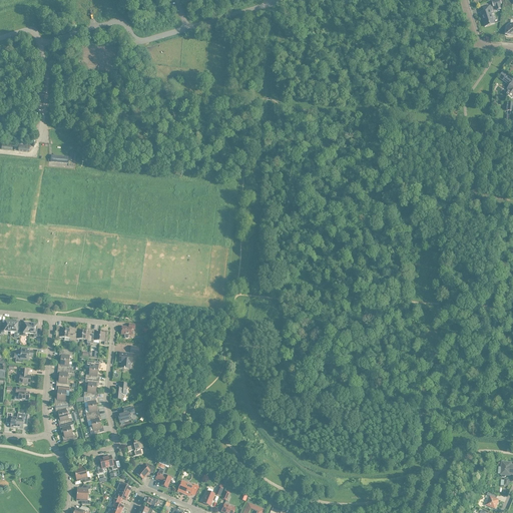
[(484,11),(480,12),(484,26),(494,23),(490,11),(492,11),(490,6),(483,8),(484,11)]
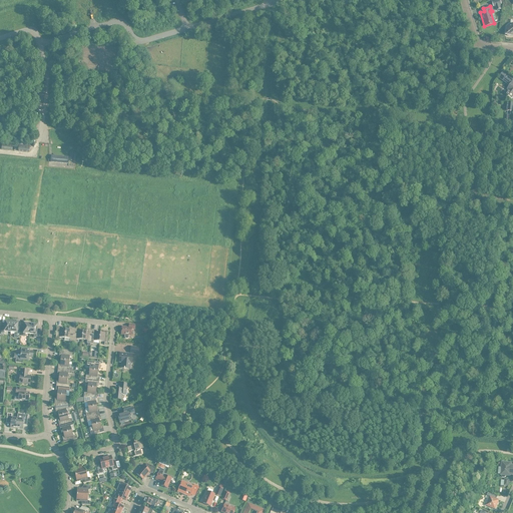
[(505,78),(512,83),(507,89),(509,90),(506,94),(511,97),(512,94),(512,78),(503,71),(499,78),(503,81),(505,78)]
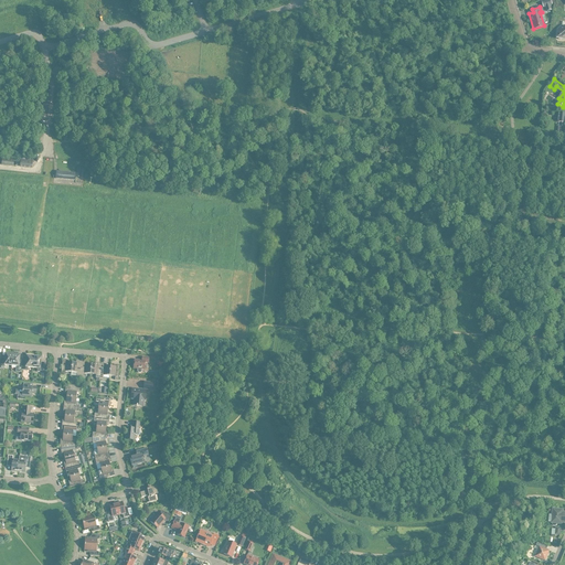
[(75,173),(56,171),(55,178),(75,180),(75,173)]
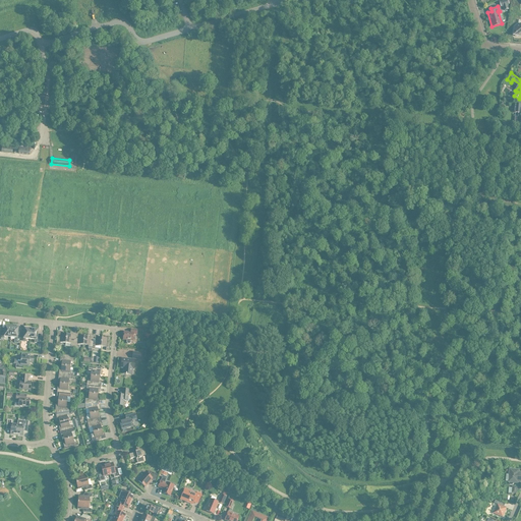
[(1,331),(1,332),(0,338),(3,338),(4,336),(10,337),(11,327),(4,327),(4,331),(1,331)]
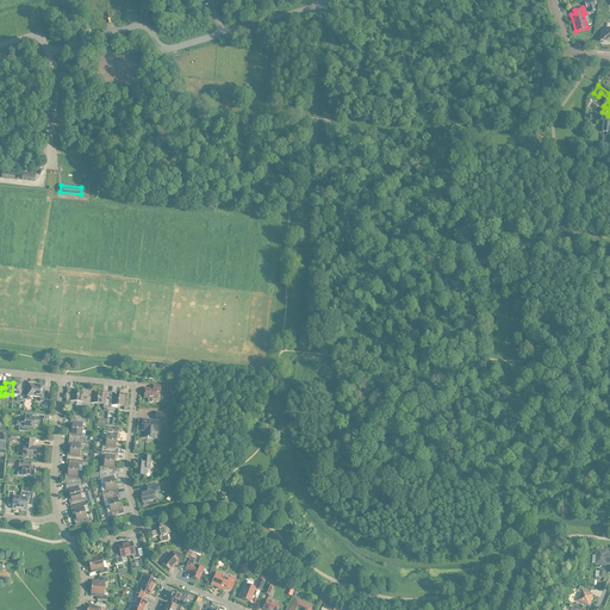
[(23,399),(24,388),(20,388),(22,384),(13,383),(12,394),(17,396),(17,402),(23,402),(23,399)]
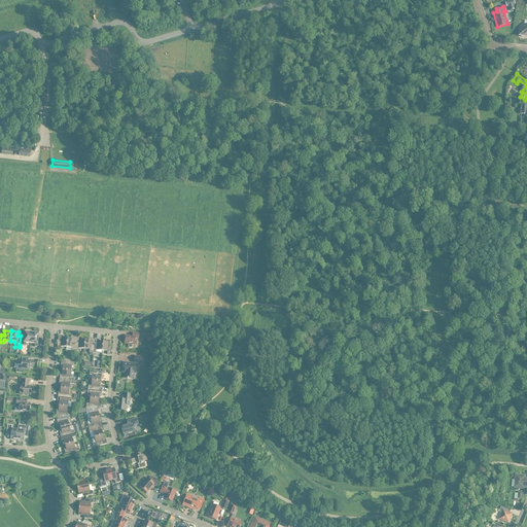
[(26,343),(30,343),(31,332),(25,331),(24,337),(21,336),(20,345),(26,346),(26,343)]
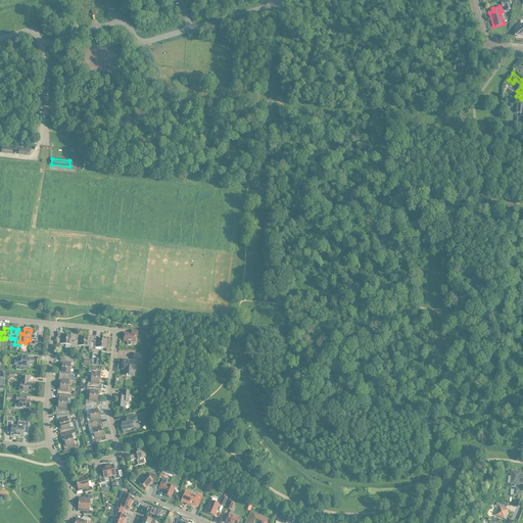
[(38,331),(31,330),(30,340),(37,341),(37,342),(40,343),(41,335),(38,335),(38,331)]
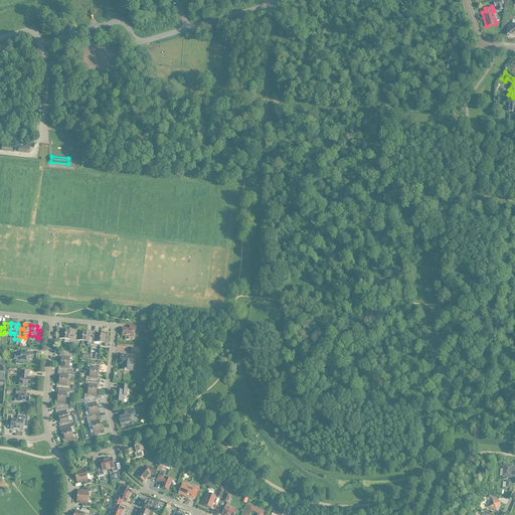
[(135,330),(136,326),(130,325),(129,328),(123,328),(122,335),(125,336),(125,338),(126,339),(128,340),(129,339),(130,336),(132,336),(132,330),(135,330)]
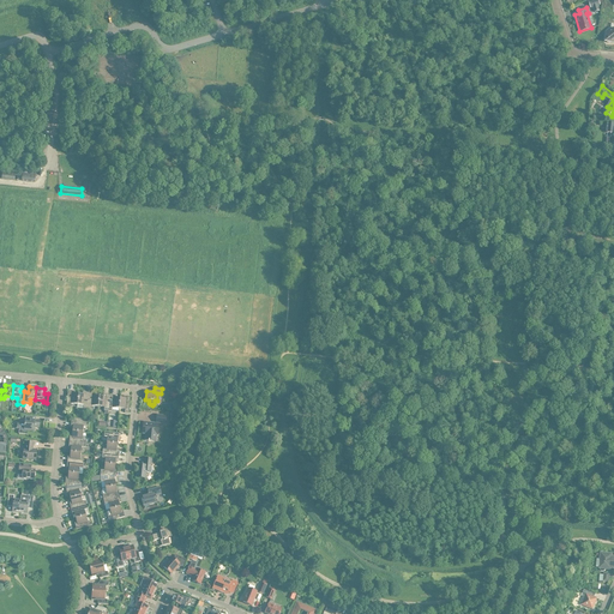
[(77,404),(78,393),(74,393),(74,391),(67,391),(66,407),(71,408),(71,404),(77,404)]
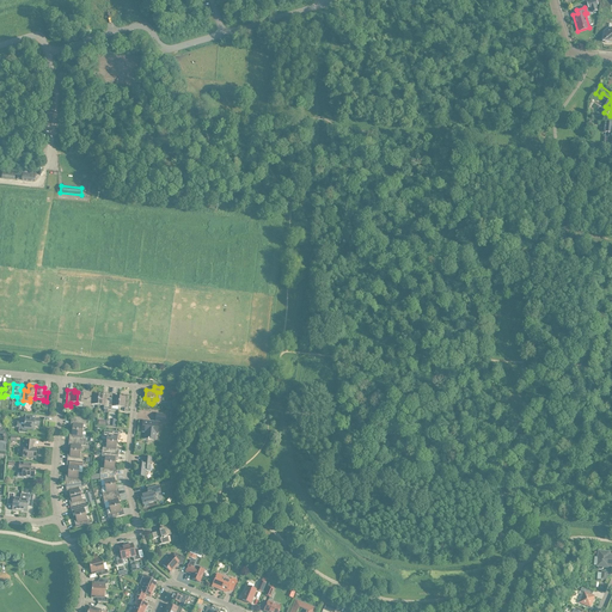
[(83,408),(87,408),(89,391),(83,391),(81,393),(78,392),(77,403),(83,404),(83,408)]
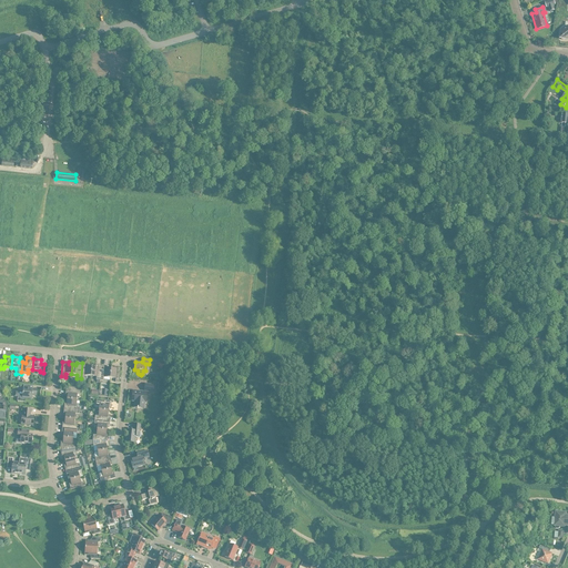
[(82,363),(81,378),(84,378),(84,375),(91,376),(91,366),(88,366),(88,364),(82,363)]
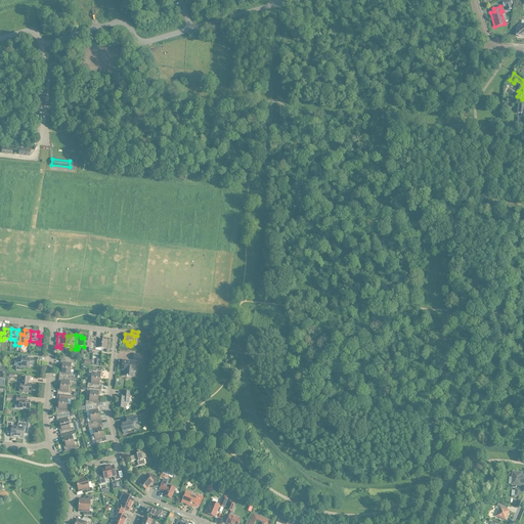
[(84,338),(84,347),(89,347),(88,350),(92,351),(93,337),(88,337),(88,338),(84,338)]
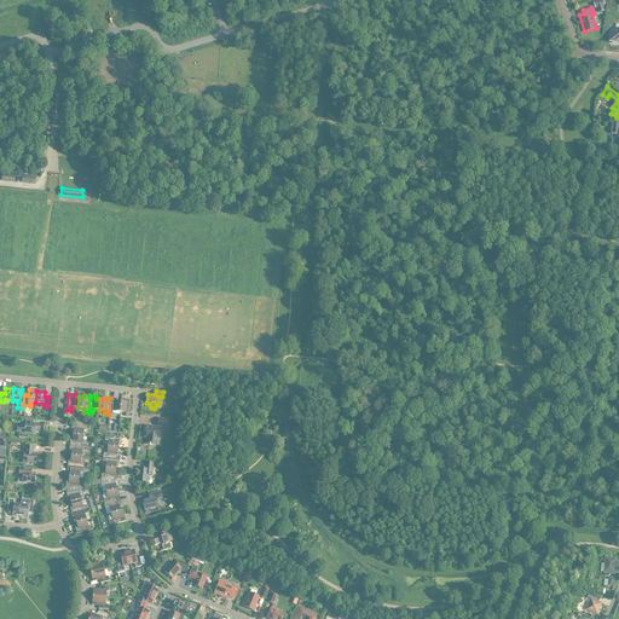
[(120,412),(121,401),(116,400),(116,399),(110,398),(109,415),(113,415),(114,411),(120,412)]
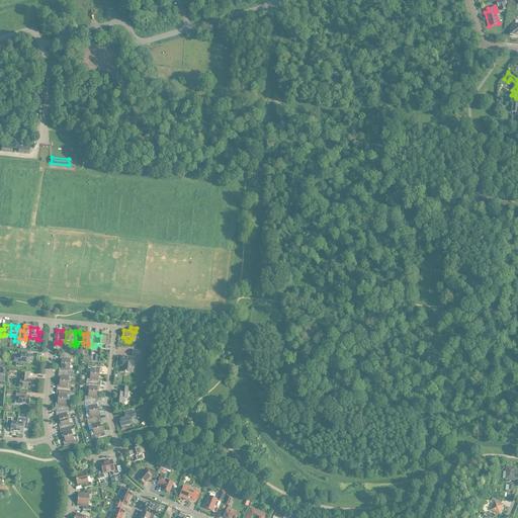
[(101,336),(100,345),(105,345),(105,348),(108,348),(110,335),(104,334),(104,336),(101,336)]
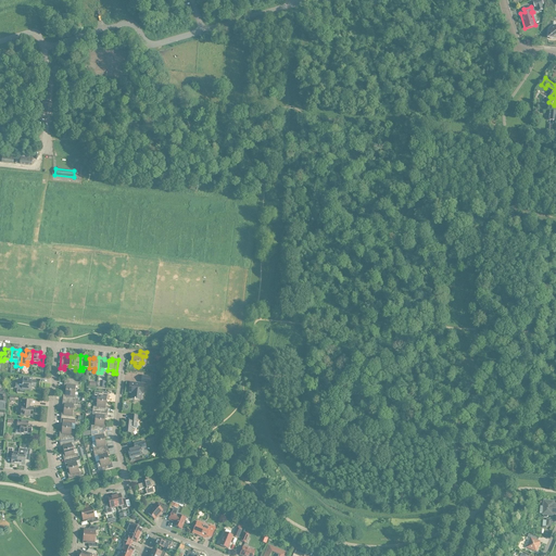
[(129,382),(129,392),(131,392),(131,399),(134,399),(134,400),(135,400),(135,399),(141,400),(141,393),(142,393),(143,383),(150,383),(151,377),(141,376),(141,383),(129,382)]
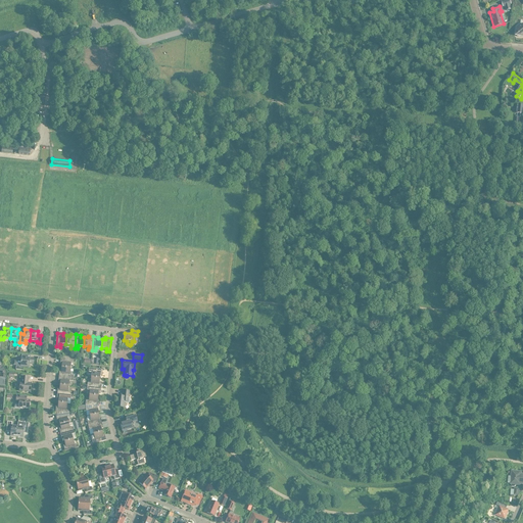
[(21,354),(20,361),(13,360),(12,365),(15,366),(15,369),(22,370),(24,367),(29,367),(29,364),(33,364),(34,359),(29,358),(29,359),(28,358),(28,354),(21,354)]
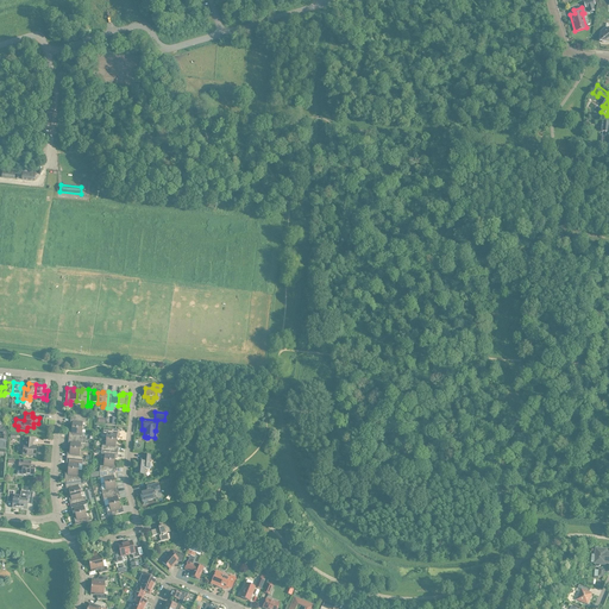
[(71,428),(82,429),(82,422),(86,424),(87,419),(70,418),(70,424),(71,424),(71,428)]
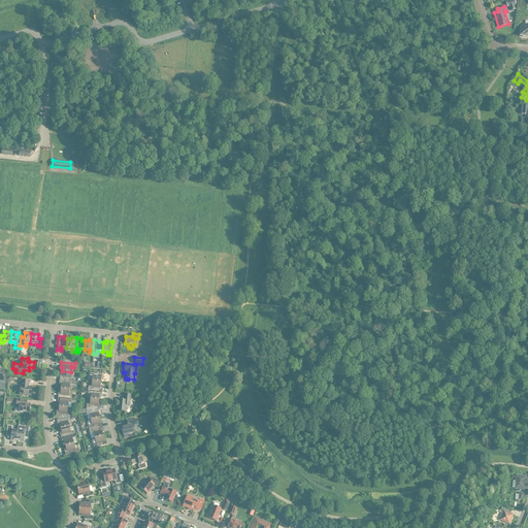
[(59,380),(73,381),(73,377),(70,377),(71,372),(62,371),(62,374),(60,374),(59,380)]
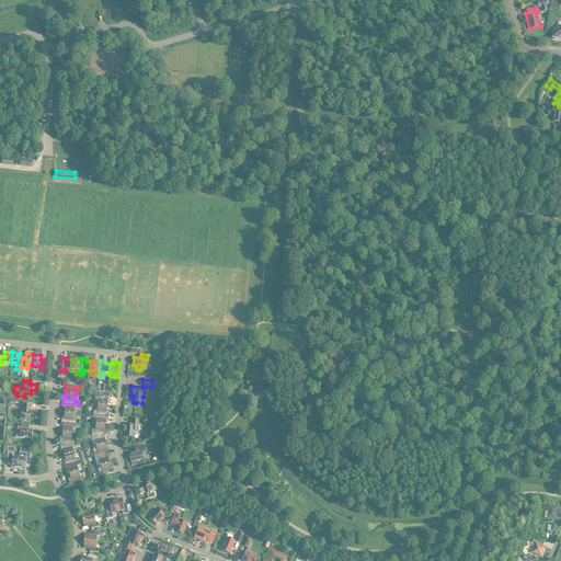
[(98,404),(107,405),(107,402),(110,402),(110,397),(95,395),(94,399),(98,399),(98,404)]
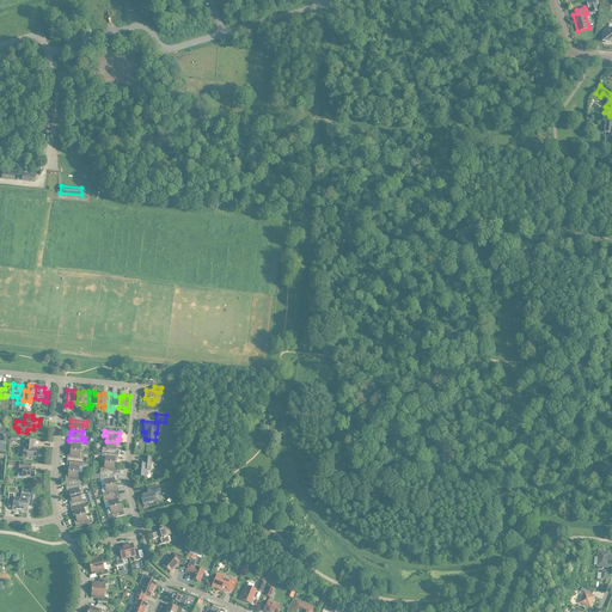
[(23,457),(36,458),(37,448),(32,448),(32,441),(25,440),(25,447),(24,447),(23,457)]
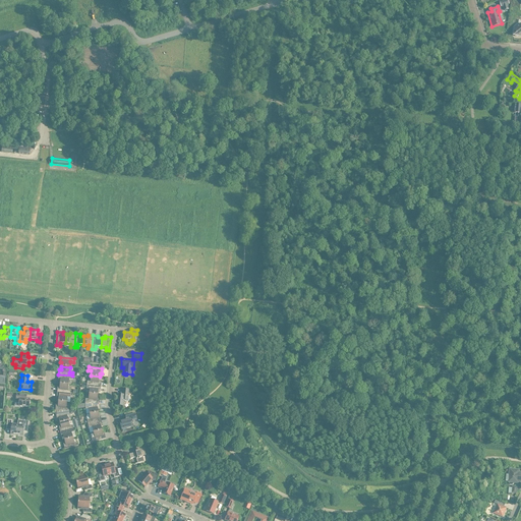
[(72,380),(72,375),(58,374),(58,380),(60,381),(59,384),(68,385),(69,380),(72,380)]
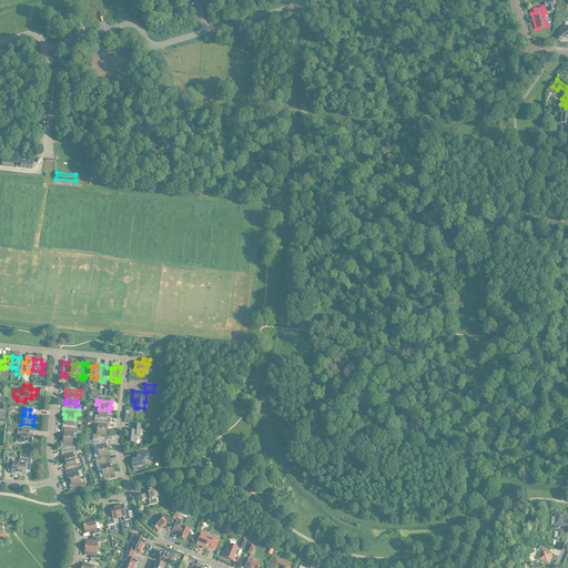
[(94,419),(110,421),(110,415),(108,415),(109,411),(99,409),(98,416),(94,415),(94,419)]
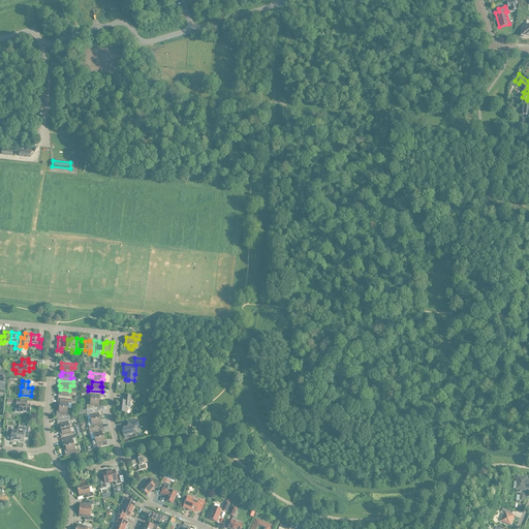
[(58,398),(71,400),(72,396),(69,396),(69,391),(60,390),(60,393),(58,393),(58,398)]
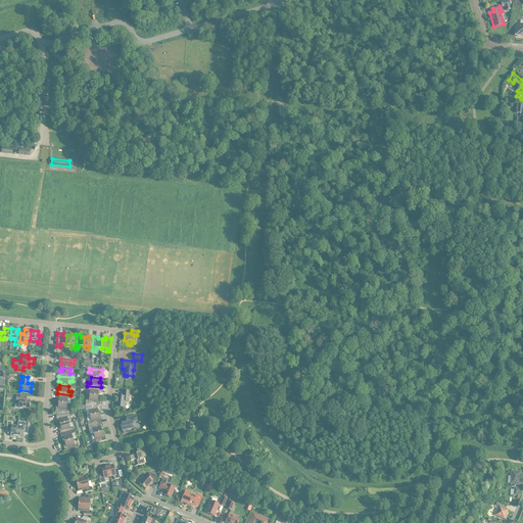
[(89,395),(98,396),(98,392),(100,392),(101,387),(87,386),(87,389),(90,390),(89,395)]
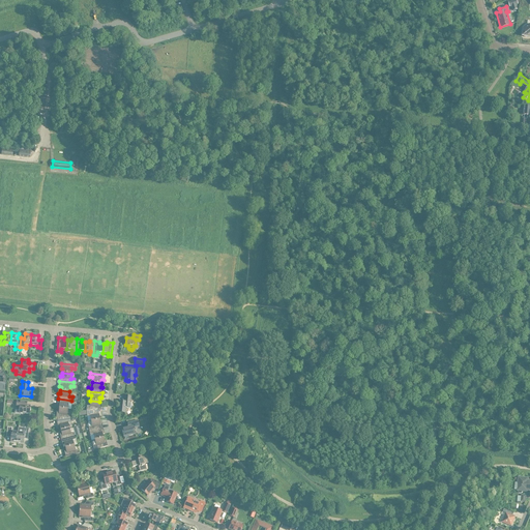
[(125,413),(126,409),(129,409),(131,408),(131,403),(130,403),(130,396),(124,395),(123,402),(118,402),(117,412),(125,413)]
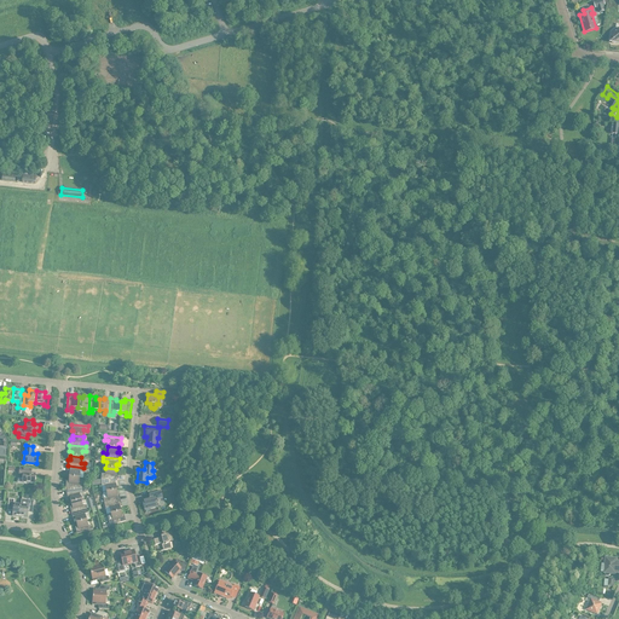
[(84,472),(84,468),(68,466),(67,473),(69,473),(69,476),(80,478),(80,472),(84,472)]
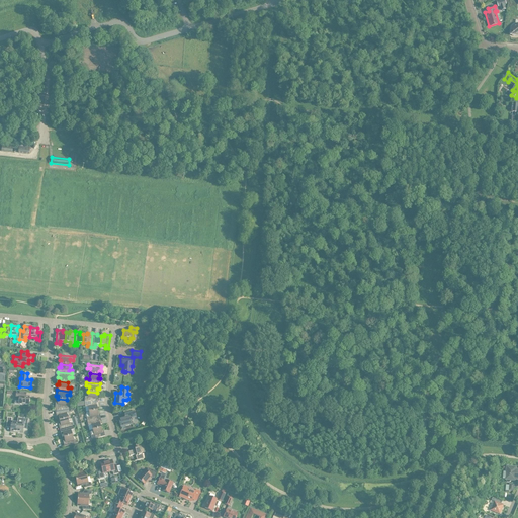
[(16,392),(15,404),(18,404),(18,403),(19,403),(19,404),(21,404),(22,404),(28,404),(29,397),(26,396),(26,393),(16,392)]
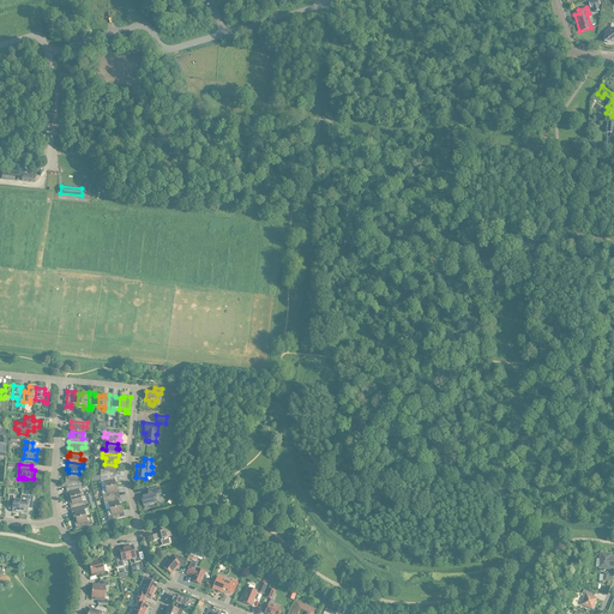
[(100,476),(116,475),(116,469),(115,469),(115,465),(104,464),(104,470),(101,470),(100,476)]
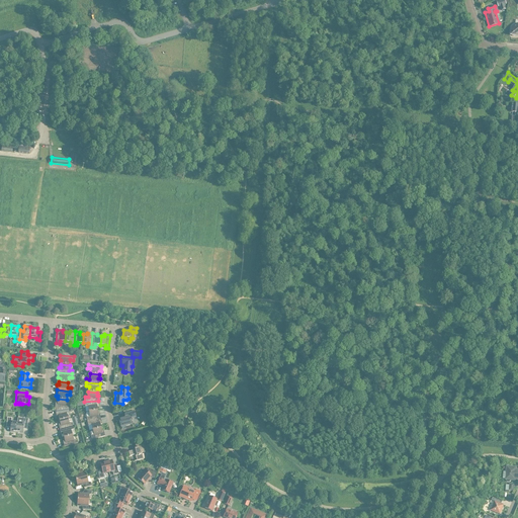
[(67,400),(58,399),(57,403),(56,402),(55,410),(69,409),(69,406),(66,405),(67,400)]
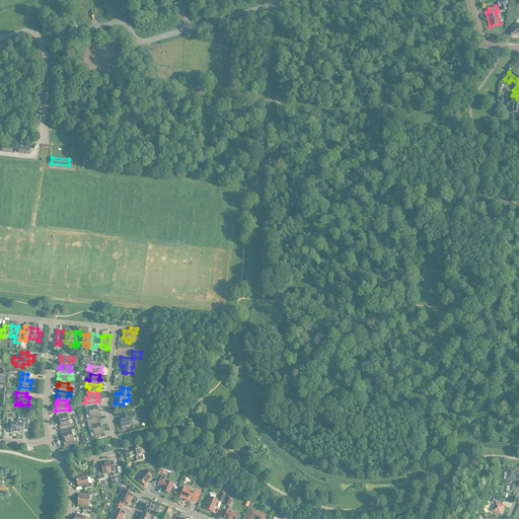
[(88,406),(89,412),(97,411),(97,408),(99,408),(98,401),(84,402),(85,405),(85,408),(88,406)]
